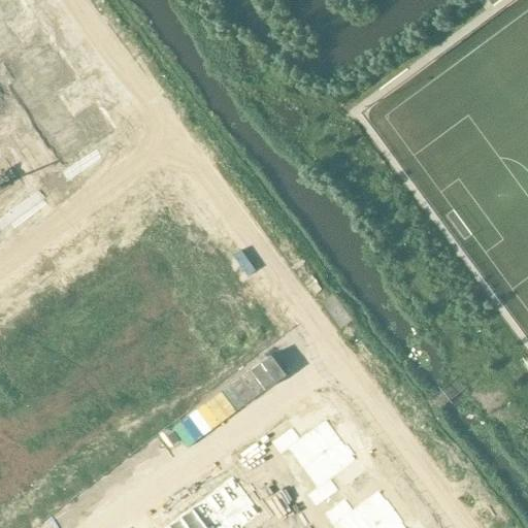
[(0,0),(0,41),(8,36),(0,26),(0,24),(22,8),(15,0),(0,0)]
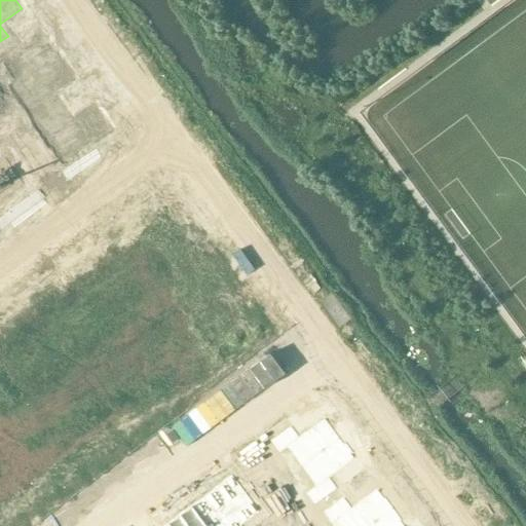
[(12,41),(0,49),(0,68),(1,69),(8,63),(23,81),(23,82),(58,57),(42,36),(21,51),(12,41)]
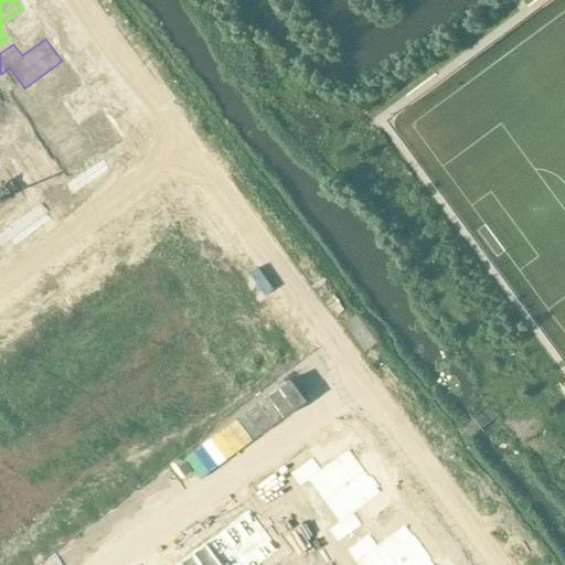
[(24,87),(16,94),(31,116),(29,117),(39,130),(64,113),(55,99),(78,83),(62,61),(24,88),(24,87)]
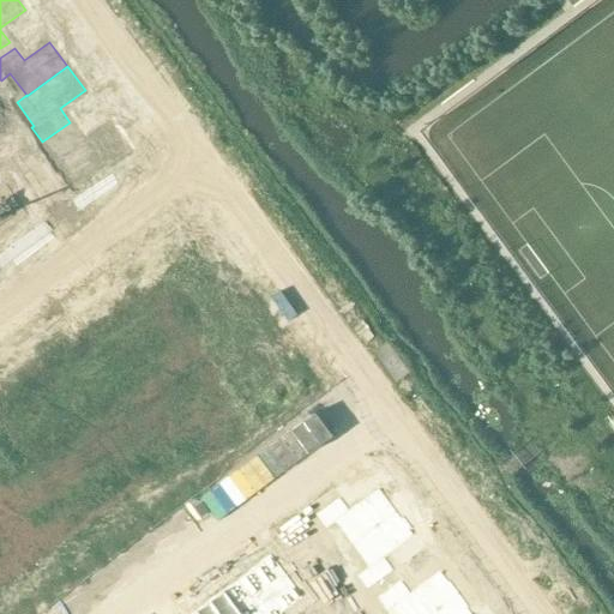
[(76,130),(47,150),(58,166),(60,163),(78,187),(103,168),(116,158),(130,149),(110,124),(85,143),(76,130)]
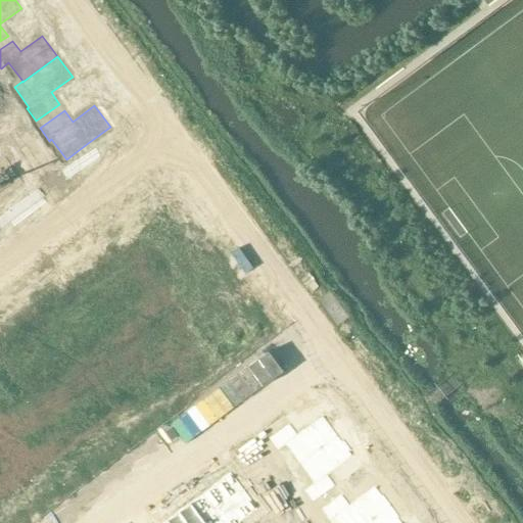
[(0,132),(0,142),(2,146),(9,141),(2,131),(0,132)]
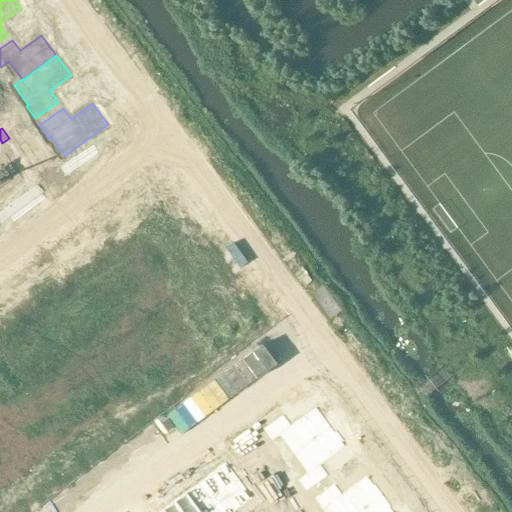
[(10,152),(16,147),(9,138),(2,143),(10,152)]
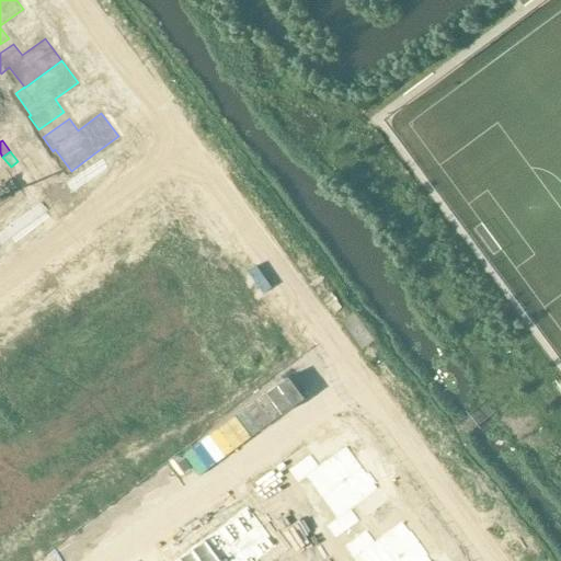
[(6,161),(0,164),(0,197),(11,214),(32,197),(6,161)]
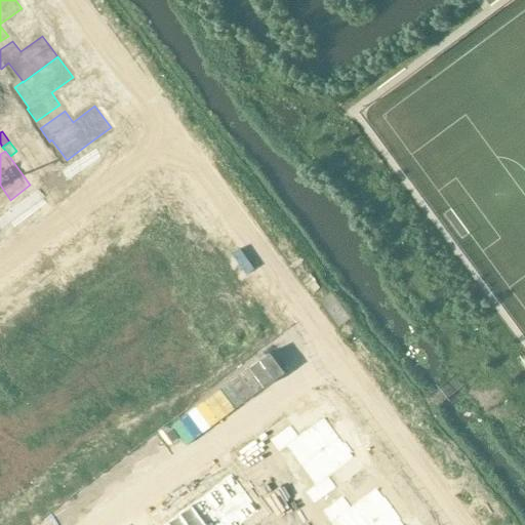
[(0,185),(0,206),(10,200),(0,185)]
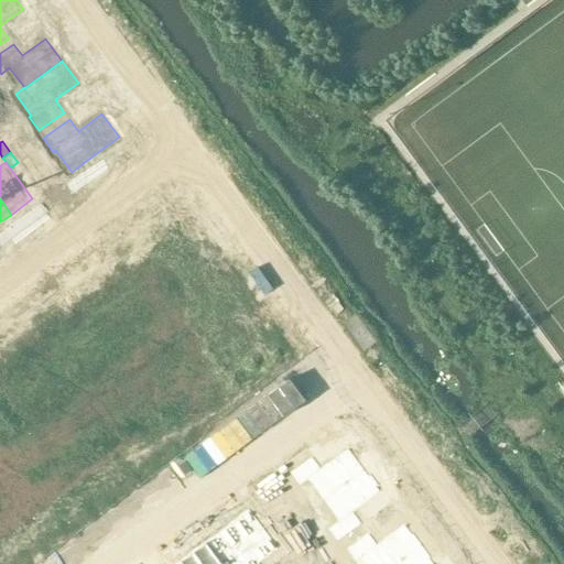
[(0,401),(15,391),(0,370),(0,401)]
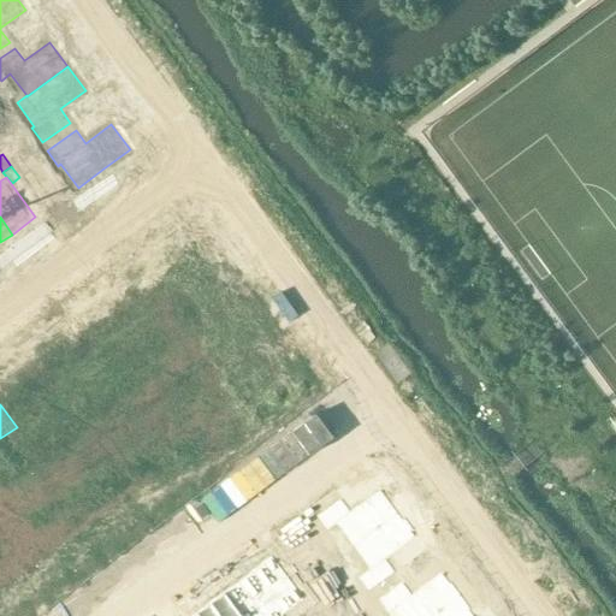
[(119,420),(112,426),(120,438),(128,432),(119,420)]
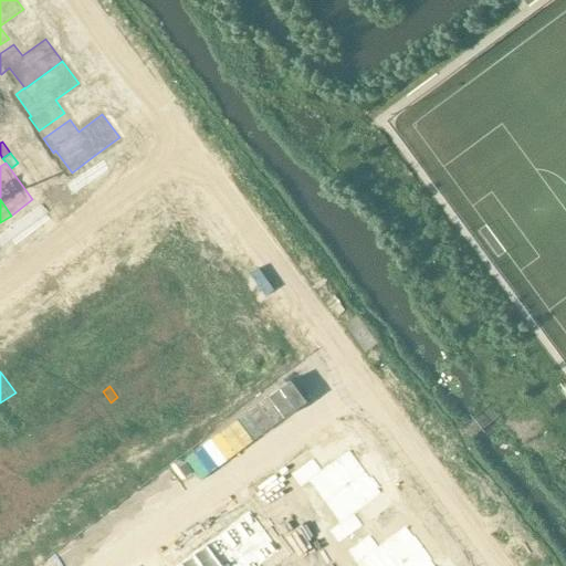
[(130,412),(130,413),(160,454),(180,440),(164,417),(175,408),(158,386),(146,395),(149,399),(130,412)]
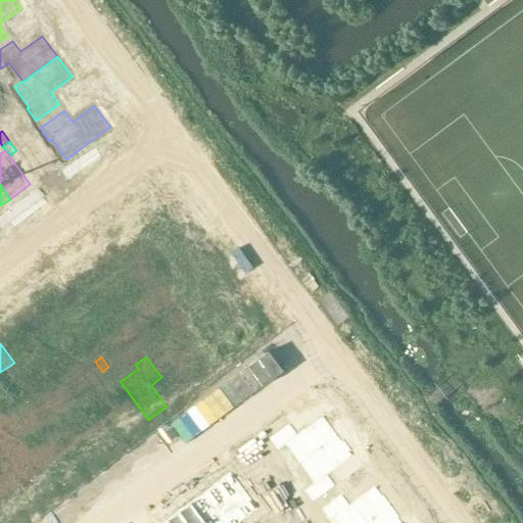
[(84,370),(78,374),(85,384),(91,379),(84,370)]
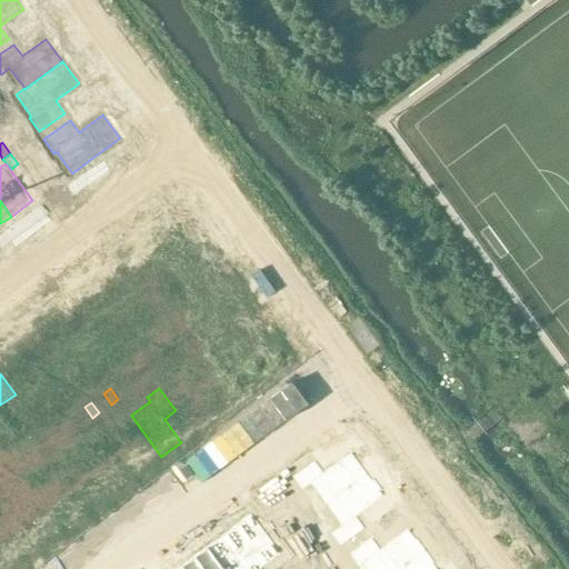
[(85,407),(78,412),(86,423),(92,418),(85,407)]
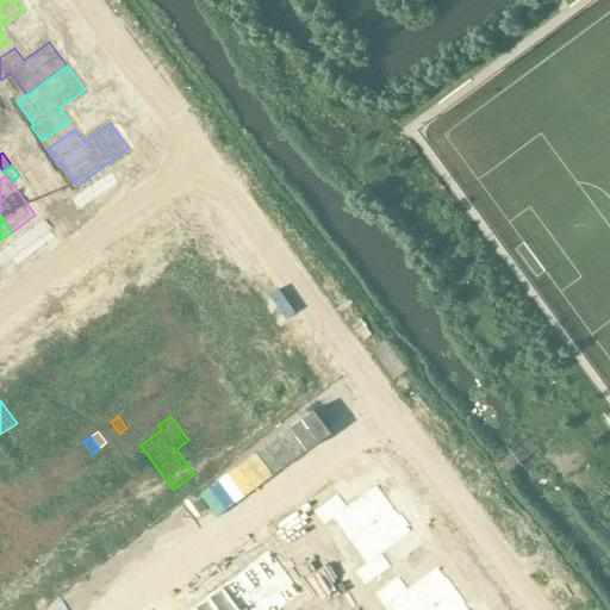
[(70,452),(63,456),(72,468),(79,462),(70,452)]
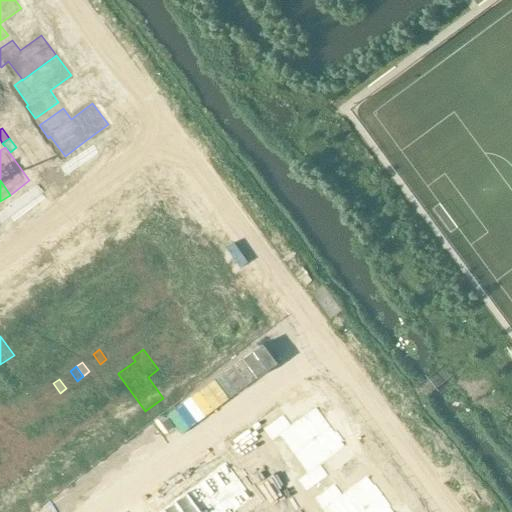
[(53,383),(47,388),(54,398),(60,393),(53,383)]
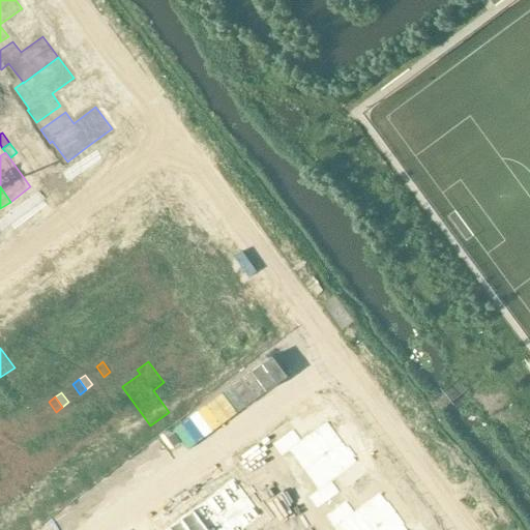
[(42,406),(34,412),(40,420),(49,414),(42,406)]
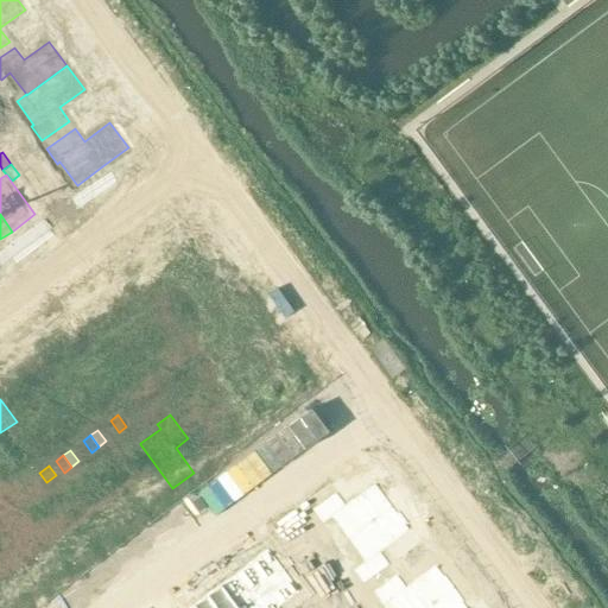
[(336,493),(312,511),(322,524),(331,517),(348,539),(392,507),(375,485),(377,483),(377,482),(346,505),(336,493)]
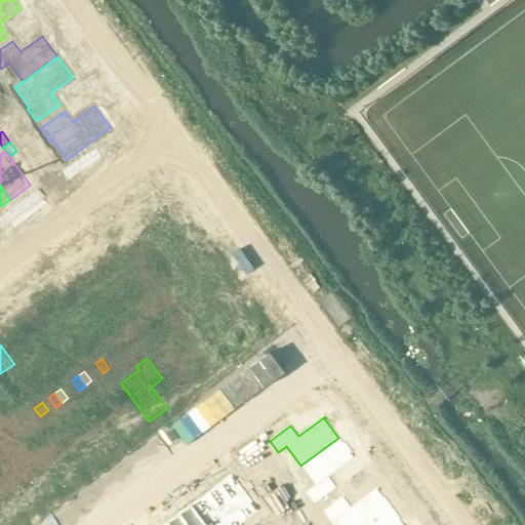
[(8,427),(1,432),(9,442),(15,437),(8,427)]
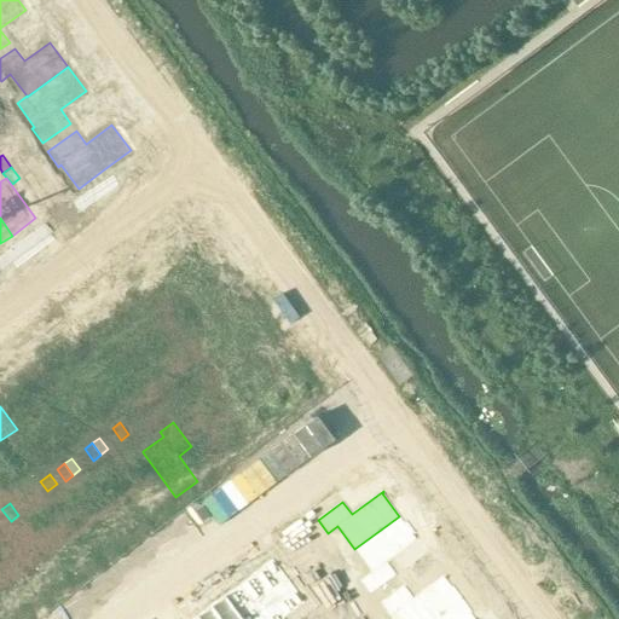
[(399,516),(354,549),(371,573),(363,579),(372,594),(397,576),(387,562),(418,539),(418,538),(416,539),(414,536),(417,533),(406,519),(403,521),(399,516)]
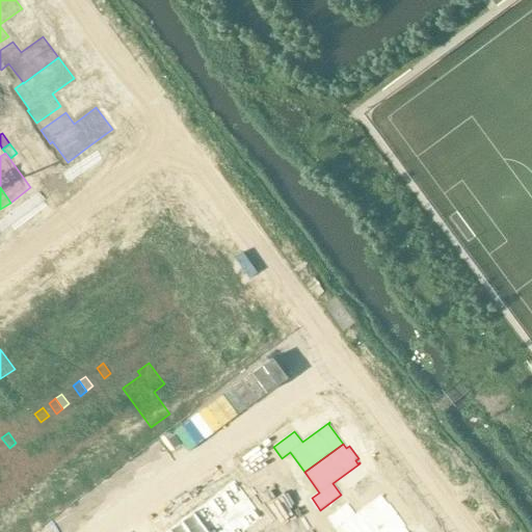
[(234,480),(214,495),(215,496),(216,495),(243,531),(244,531),(263,519),(234,480)]
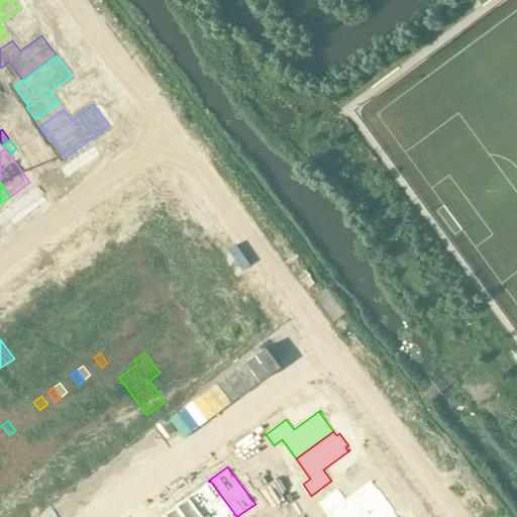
[(337,489),(317,504),(326,516),(364,516),(387,500),(378,489),(377,490),(371,482),(372,481),(372,480),(345,499),(337,489)]
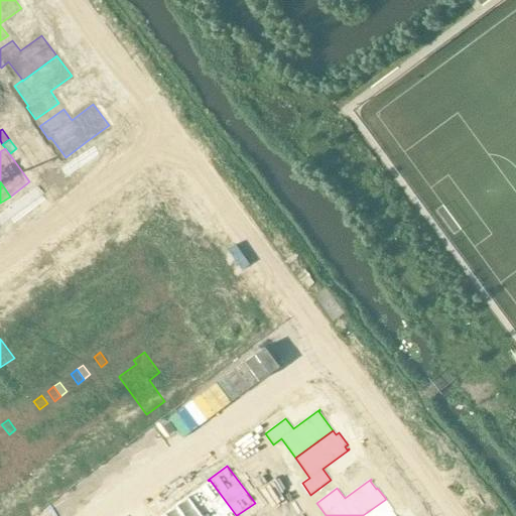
[(209,481),(198,489),(218,515),(237,515),(236,515),(210,480),(209,481)]
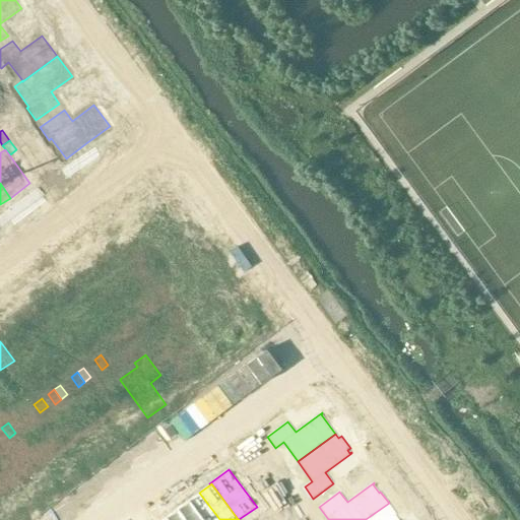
[(219,519),(199,493),(188,501),(201,519),(219,519)]
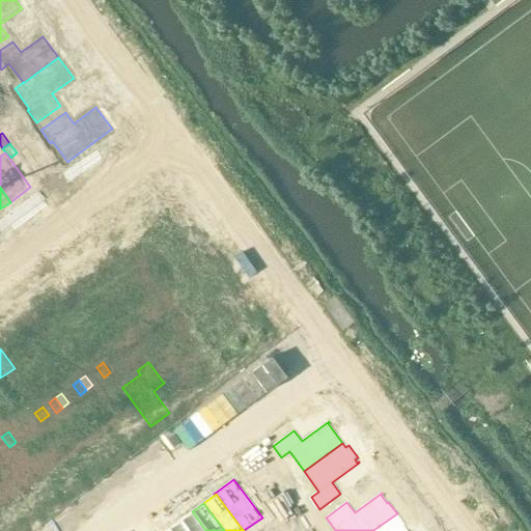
[(0,507),(0,530),(11,523),(0,507)]
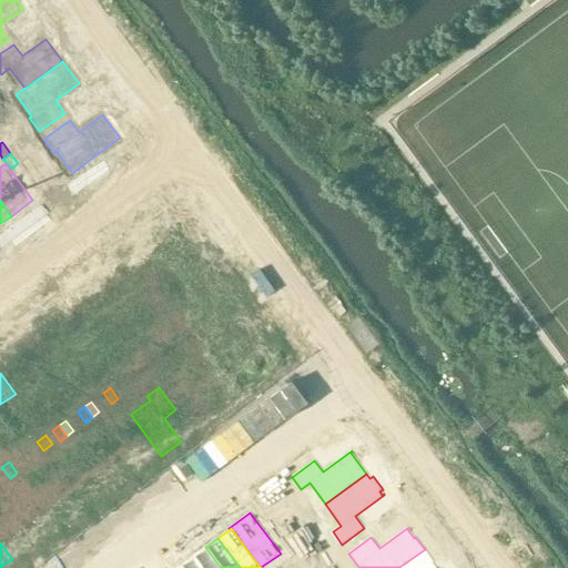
[(196,555),(192,557),(200,567),(220,567),(205,547),(196,555)]
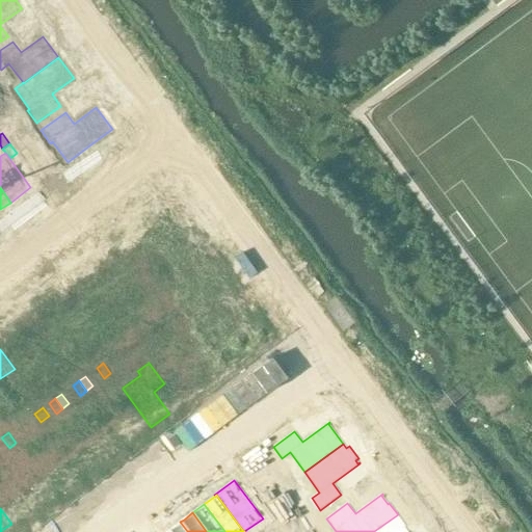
[(398,514),(374,531),(408,531),(405,528),(406,527),(398,514)]
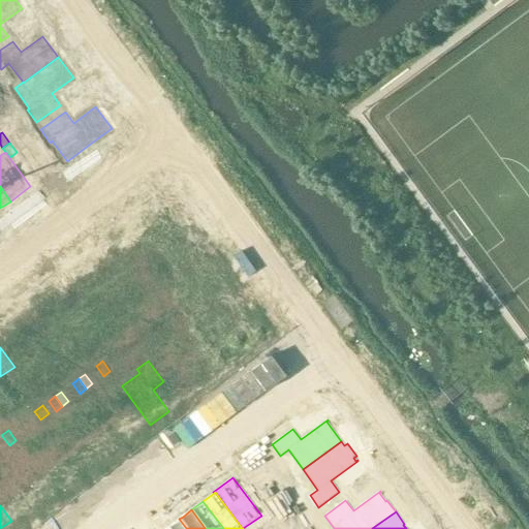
[(186,528),(179,519),(167,528),(186,528)]
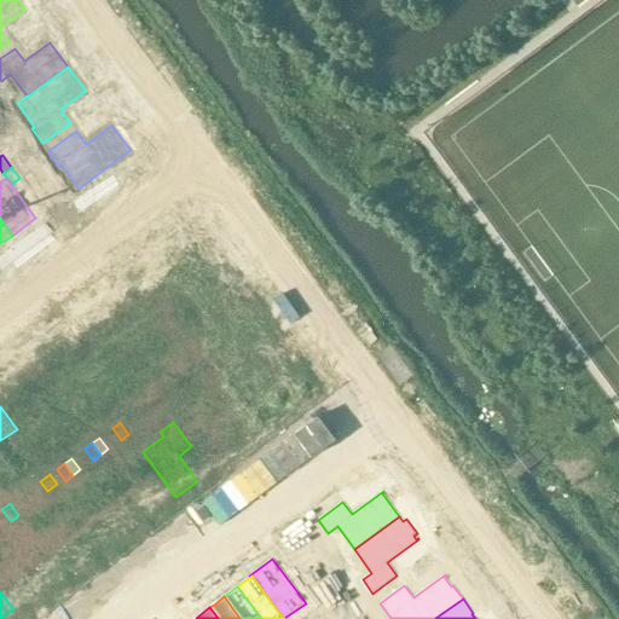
[(371,618),(364,607),(347,618),(371,618)]
